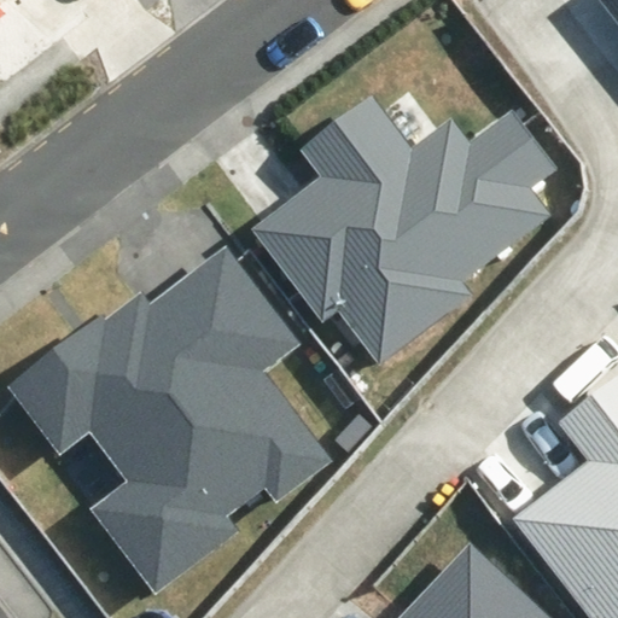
[(617,0),(602,0),(617,19),(617,0)]
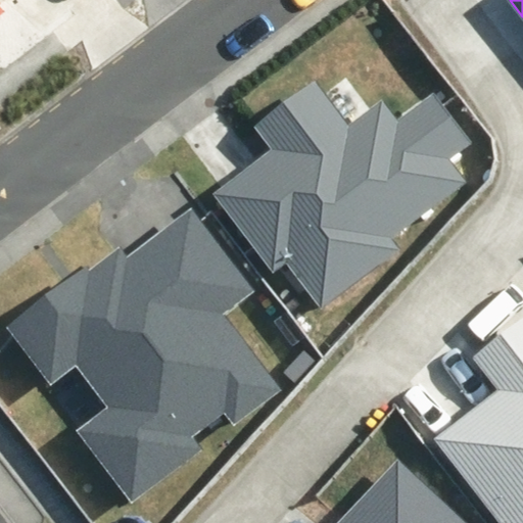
[(468,142),(432,96),(398,122),(381,99),(349,123),(315,78),(250,127),(269,150),(210,194),(273,276),(286,266),(320,310),(398,250),(390,239),(464,183),(446,159),(468,142)]
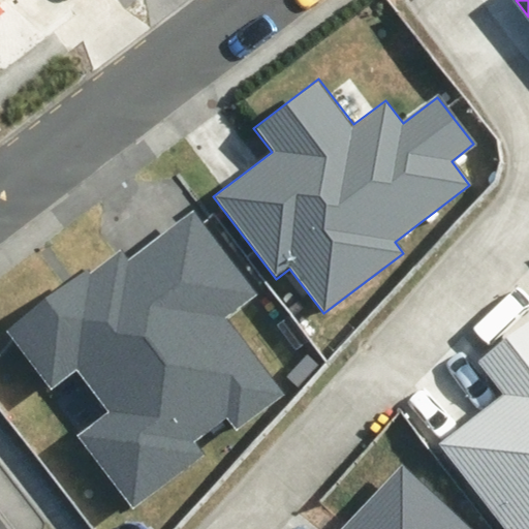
[(236,432),(284,396),(225,316),(253,296),(193,214),(128,262),(121,252),(90,275),(86,270),(6,329),(51,387),(76,368),(110,412),(76,436),(131,510),(208,455),(199,442),(227,422),(236,432)]
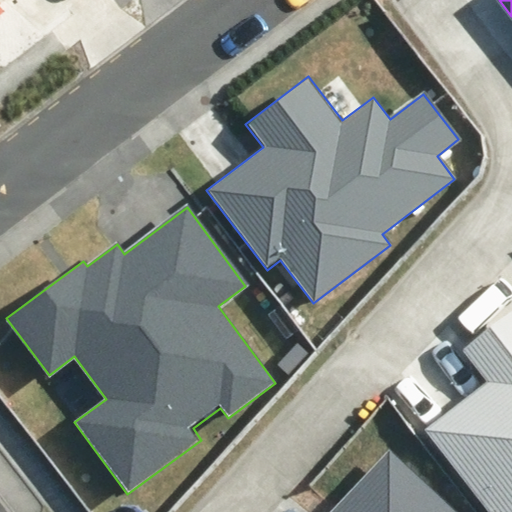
[(491,511),(511,511),(511,311),(463,349),(488,382),(427,429),(491,511)]
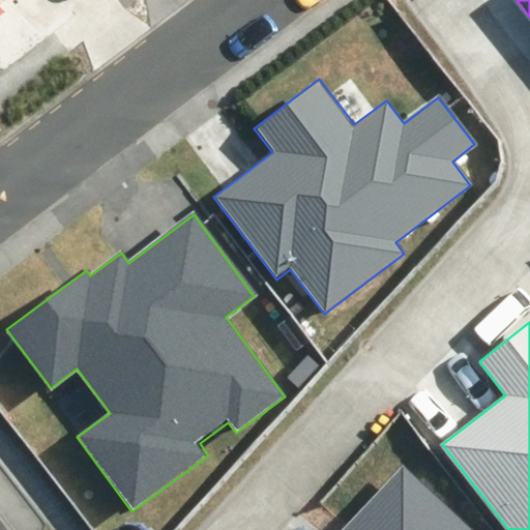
[(471,529),(404,467),(341,529),(471,529)]
